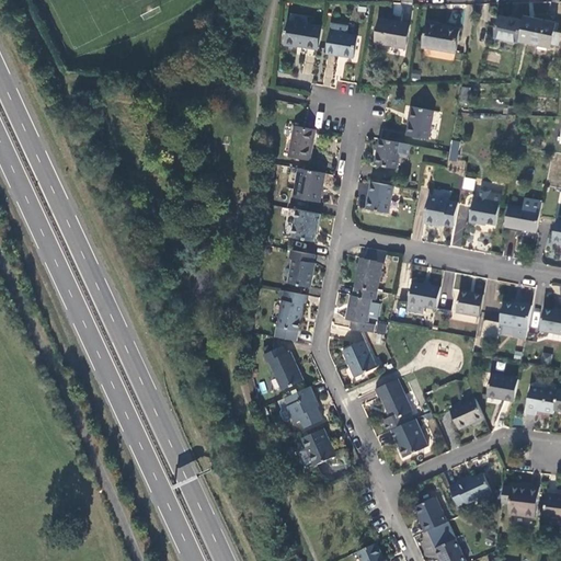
[(495,38),(519,44),(519,42),(524,22),(500,16),(495,38)]
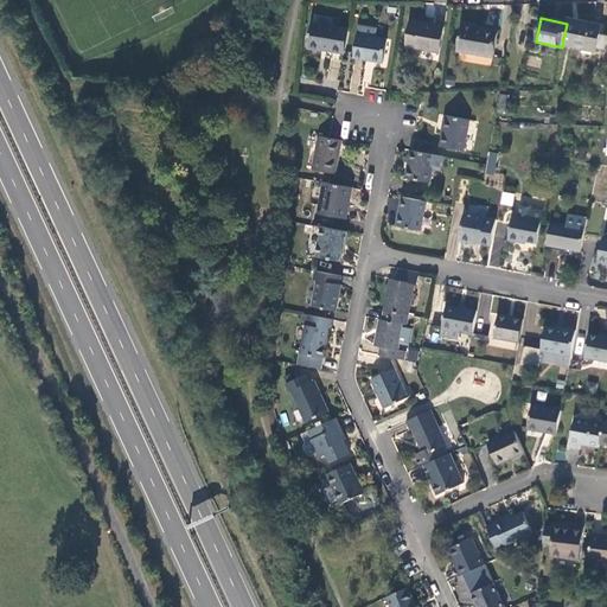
[(601,26),(568,19),(567,24),(562,45),(595,53),(596,49),(599,36),(601,26)]
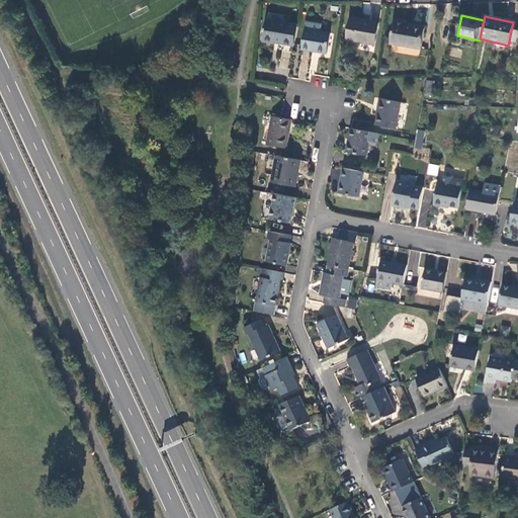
[(379,23),(350,18),(346,40),(375,46),(379,23)]
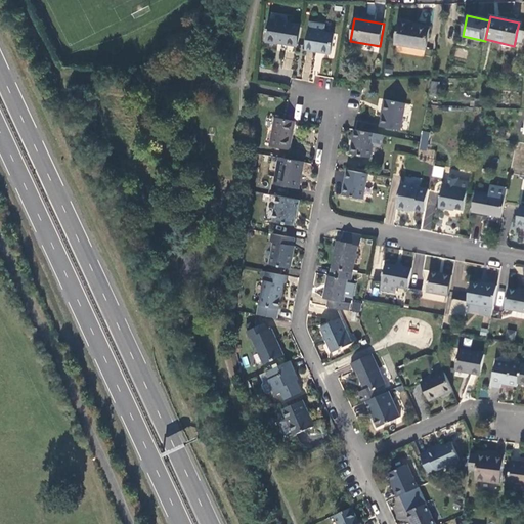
[(277,43),(297,47),(301,27),(270,20),(266,42),(277,45),(277,43)]
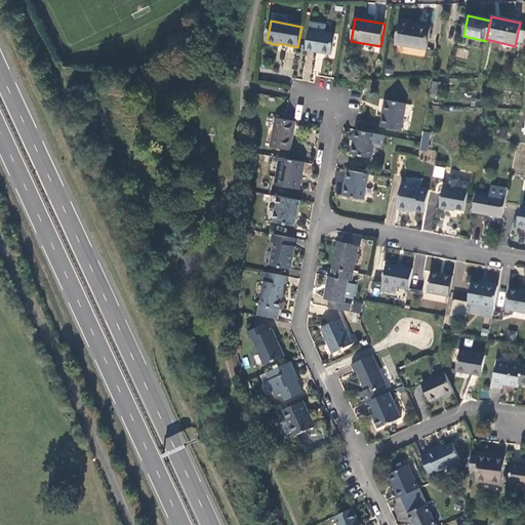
[(396,44),(427,50),(430,29),(411,25),(411,23),(400,21),(396,44)]
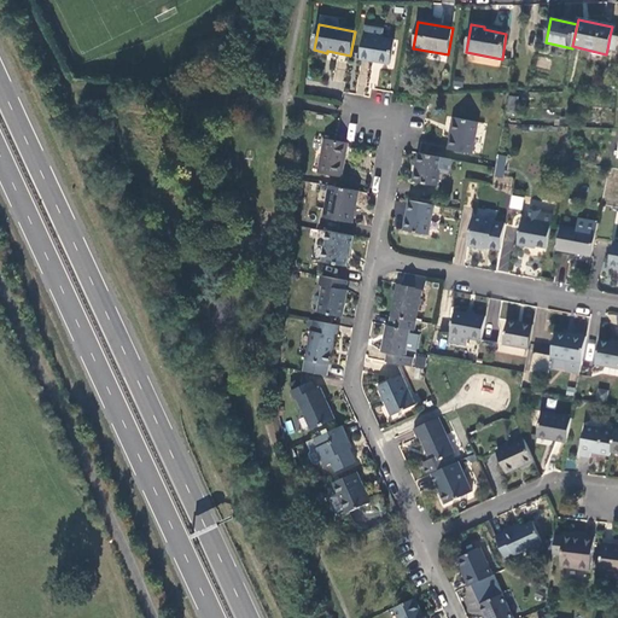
[(392,41),(366,36),(361,59),(389,65),(392,41)]
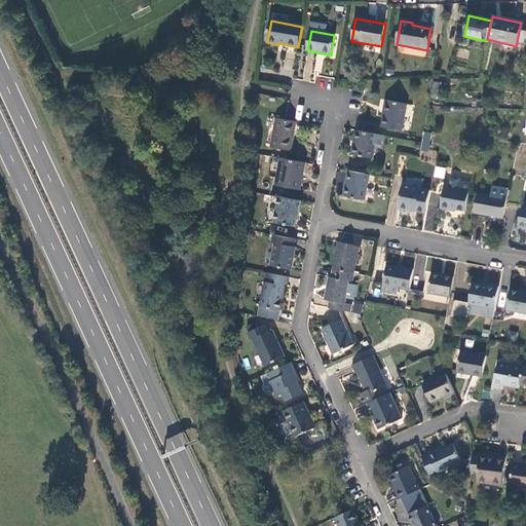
[(525,34),(525,31),(519,31),(517,42),(524,43),(525,34)]
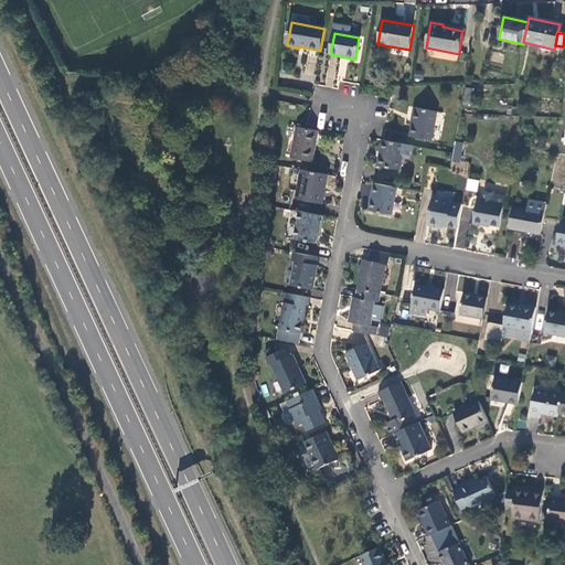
[(472,91),(466,89),(464,104),(470,105),(472,91)]
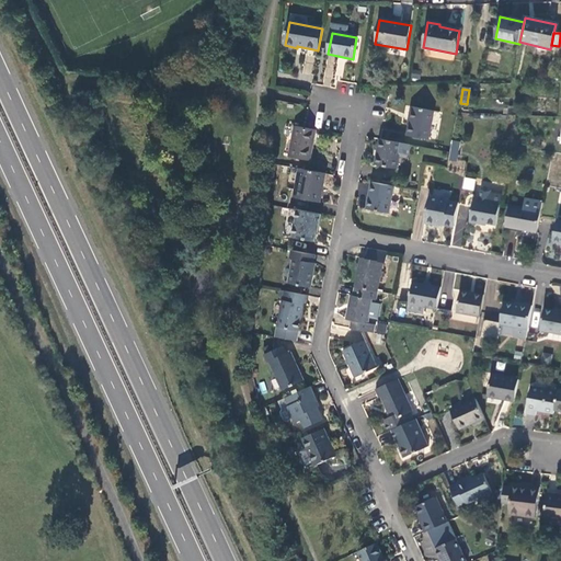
[(434,112),(411,107),(409,121),(410,121),(409,126),(407,136),(427,140),(434,112)]
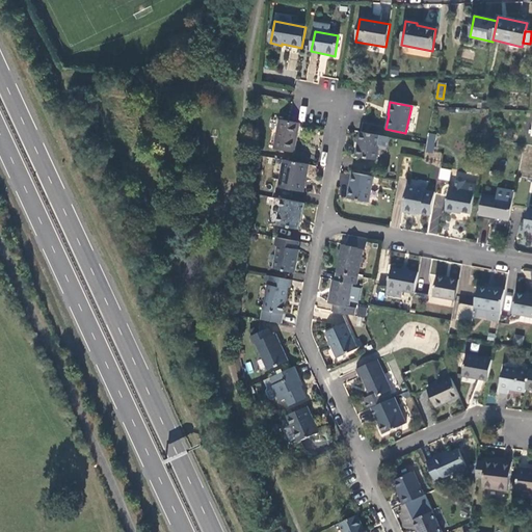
[(294,153),(300,123),(290,122),(281,120),(274,149),(294,153)]
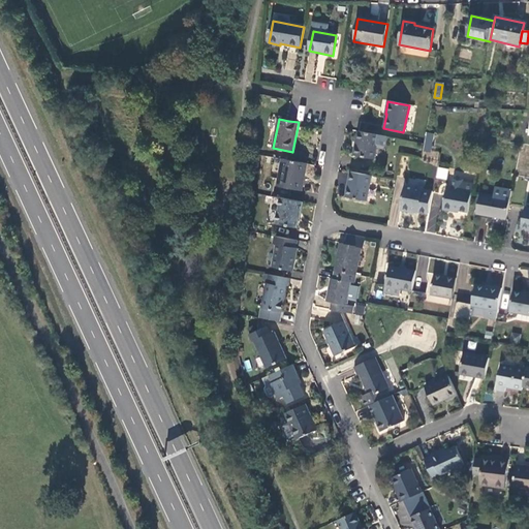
[(387,136),(379,135),(359,131),(354,155),(374,159),(377,148),(382,149),(385,147),(387,136)]
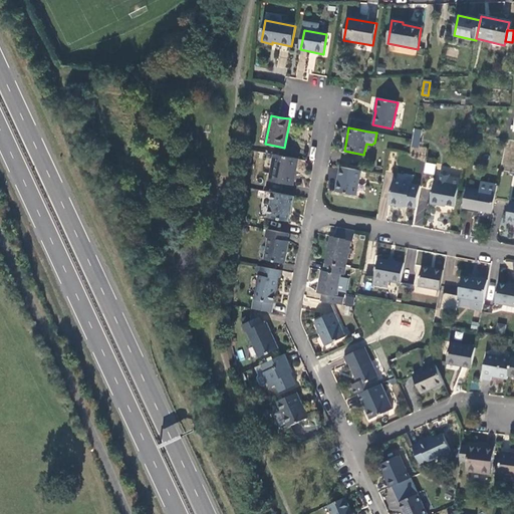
[(293,186),(298,159),(275,155),(270,181),(293,186)]
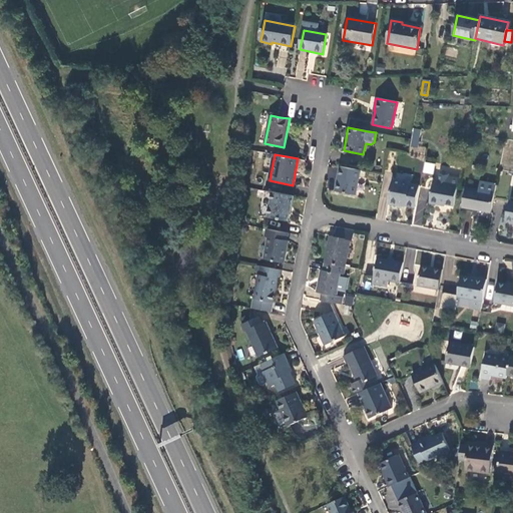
[(424,161),(422,171),(433,174),(435,164),(424,161)]
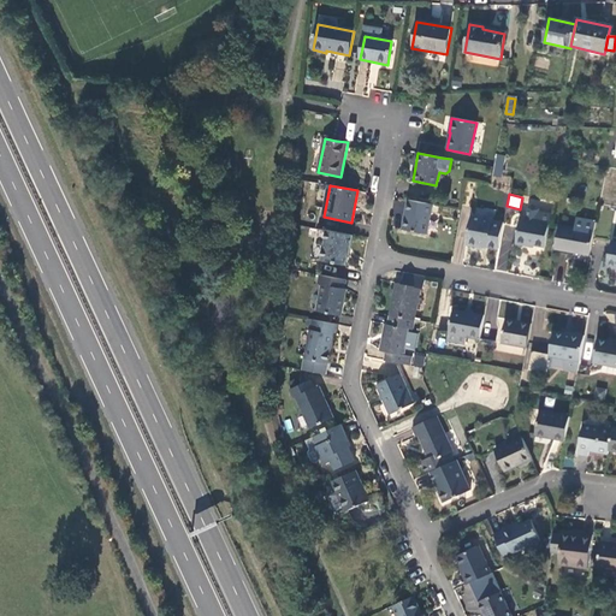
[(427,235),(432,205),(409,200),(403,230),(427,235)]
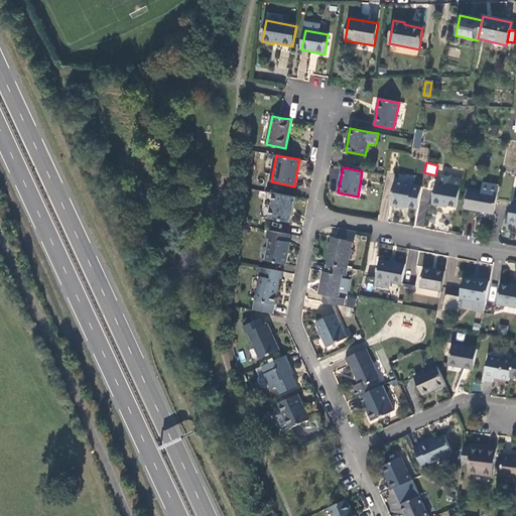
[(442,204),(457,207),(462,178),(452,176),(448,172),(445,172),(442,175),(440,184),(435,183),(431,204),(441,206),(442,204)]
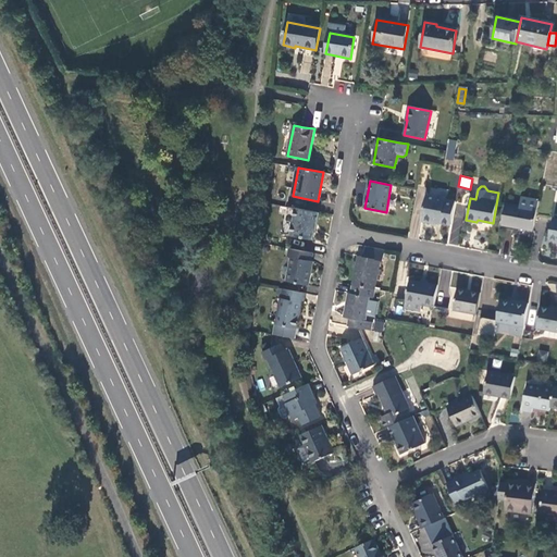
[(440,223),(450,224),(455,201),(426,196),(422,221),(434,223),(434,220),(441,221),(440,223)]
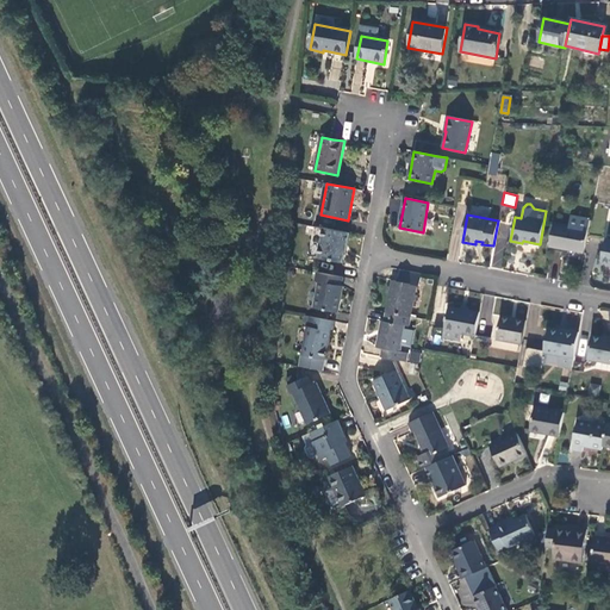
[(549,247),(584,253),(587,230),(590,221),(572,216),(570,226),(554,223),(549,247)]
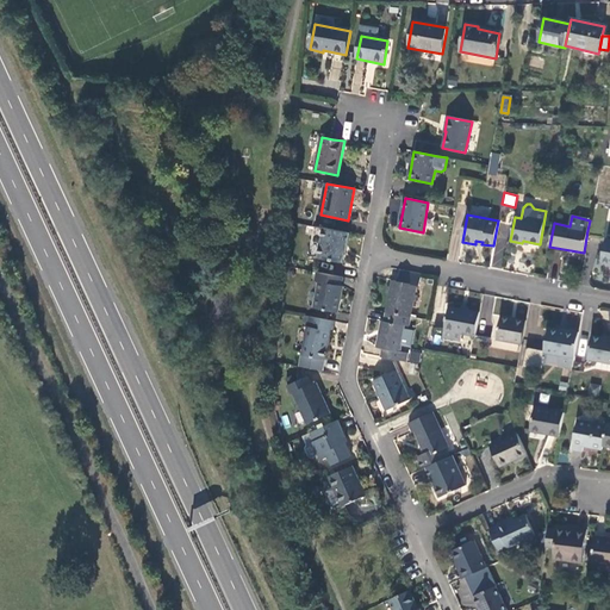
[(348,247),(350,232),(324,228),(318,257),(343,263),(346,247),(348,247)]
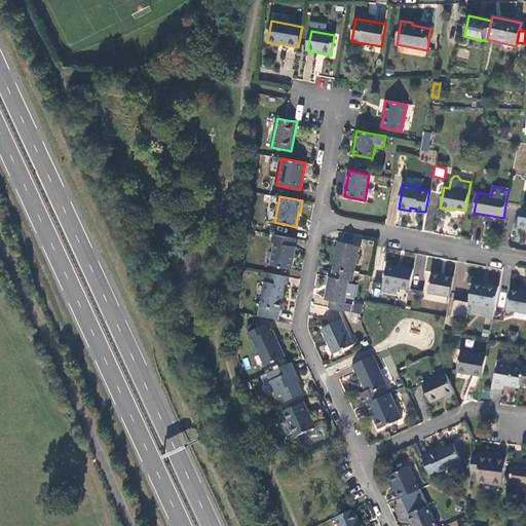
[(337,253),(333,270),(353,273),(354,273),(360,246),(362,247),(364,236),(345,232),(343,242),(340,241),(339,248),(338,253),(337,253)]
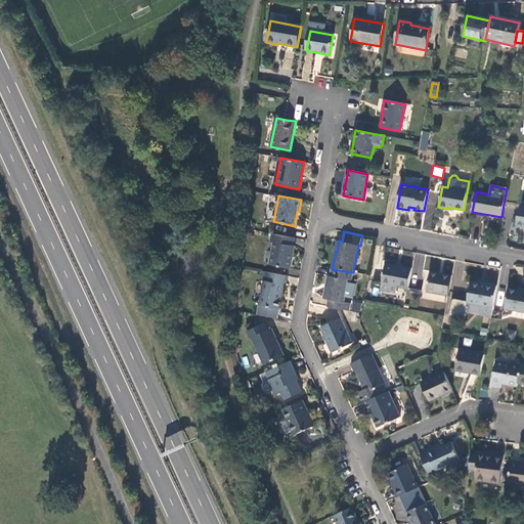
[(293,246),(294,238),(273,234),(271,242),(274,243),(270,265),(290,269),(295,246),(293,246)]
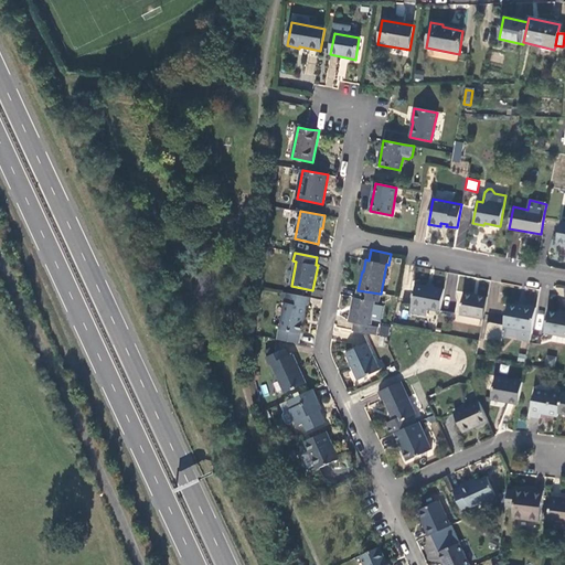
[(428,309),(440,311),(445,289),(433,287),(427,286),(416,284),(412,312),(427,316),(428,309)]
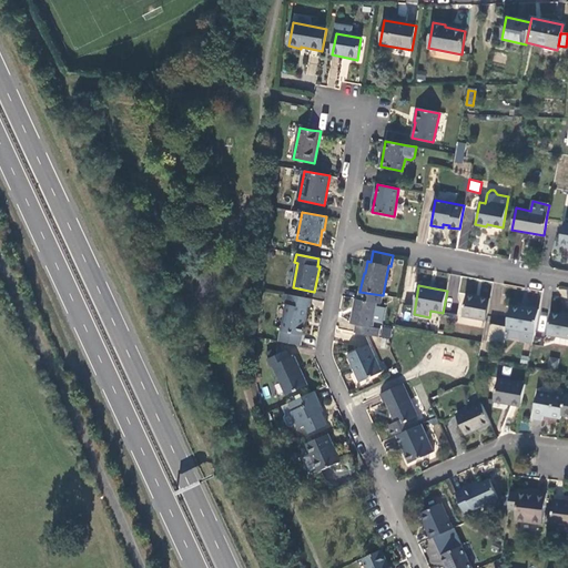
[(357,325),(355,332),(378,336),(381,328),(373,327),(377,303),(379,303),(382,295),(359,292),(359,291),(357,298),(356,298),(352,323),(357,325)]
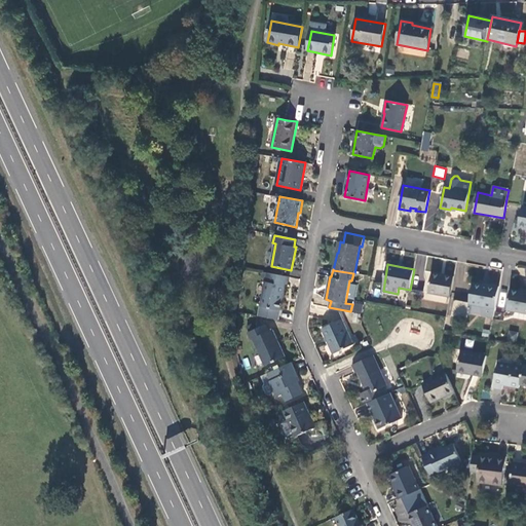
[(287,286),(289,277),(267,273),(267,272),(259,315),(278,320),(285,286),(287,286)]
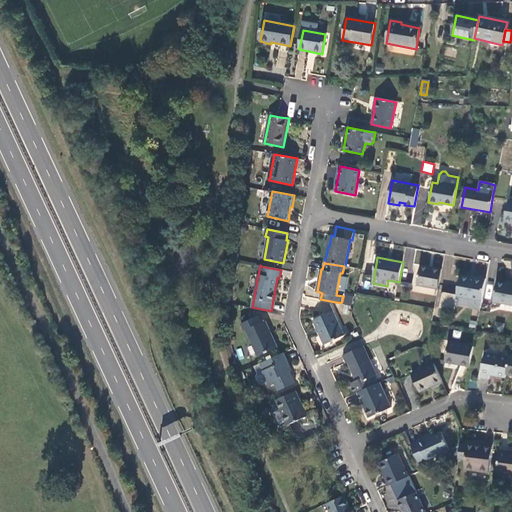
[(417,285),(438,289),(442,270),(421,265),(417,285)]
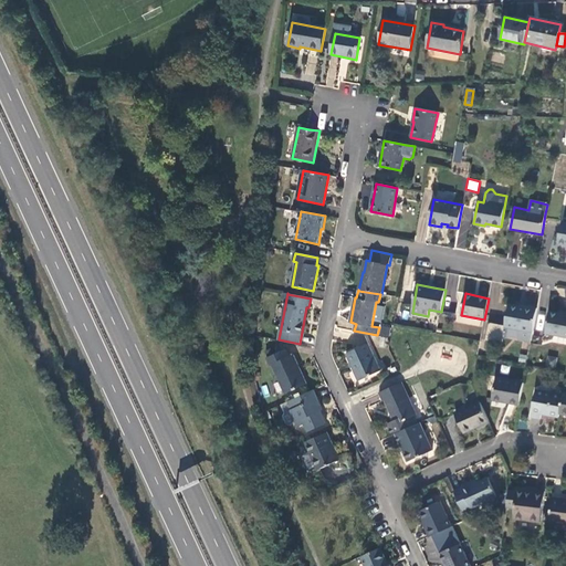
[(519,338),(531,342),(537,307),(525,305),(525,307),(519,306),(509,304),(505,326),(521,329),(519,338)]
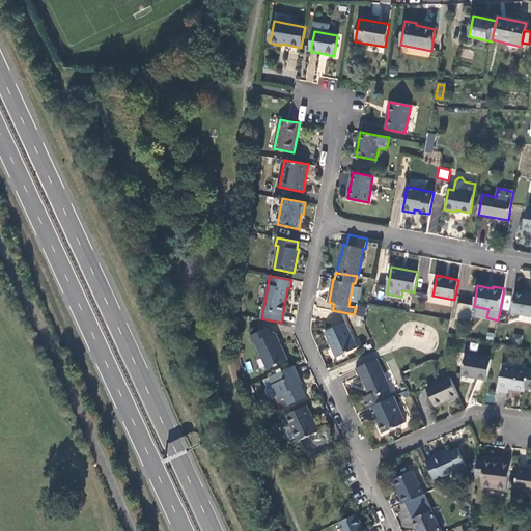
[(511,312),(530,315),(530,292),(529,295),(524,294),(515,292),(511,312)]
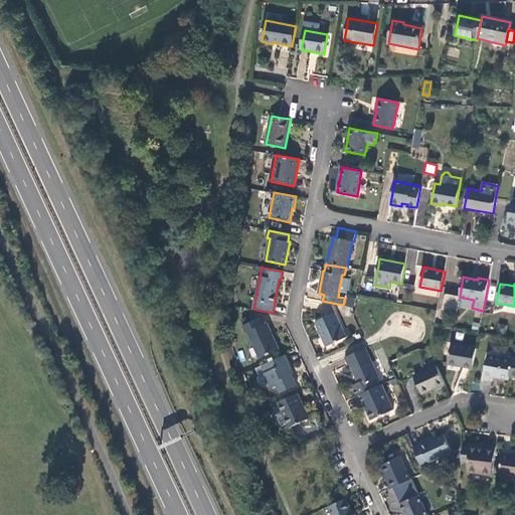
[(457,313),(460,297),(444,295),(441,310),(457,313)]
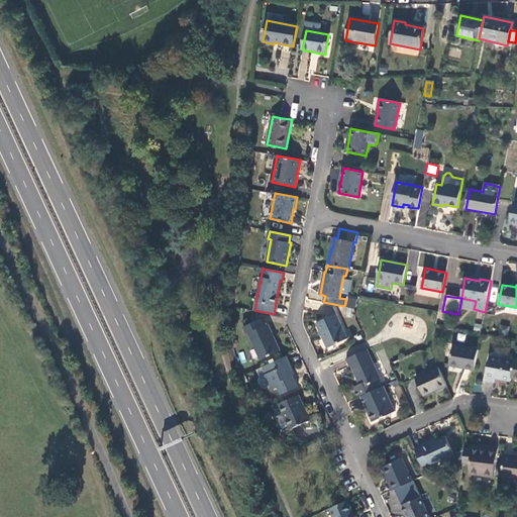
[(336,314),(316,323),(328,347),(347,338),(336,314)]
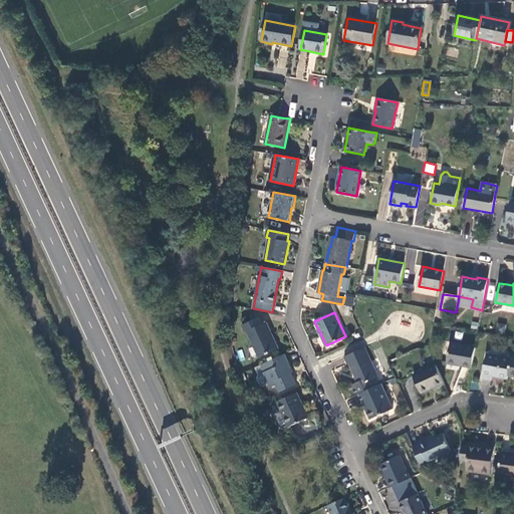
[(278,348),(267,322),(261,324),(258,317),(242,324),(246,331),(247,330),(260,356),(278,348)]
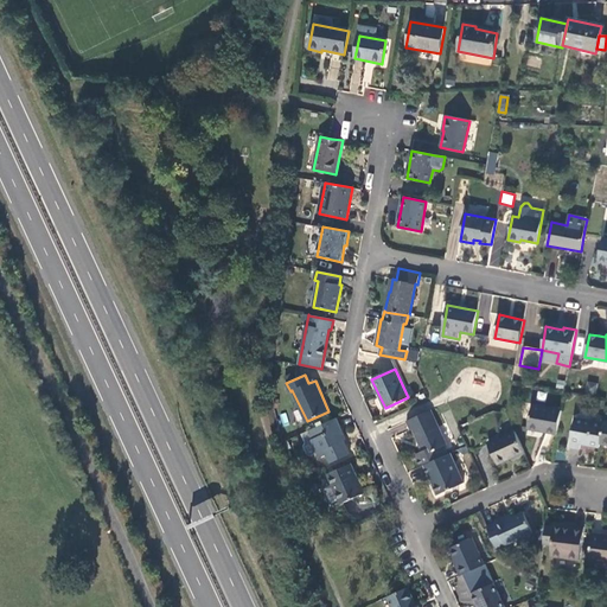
[(596,394),(598,383),(587,382),(586,393),(596,394)]
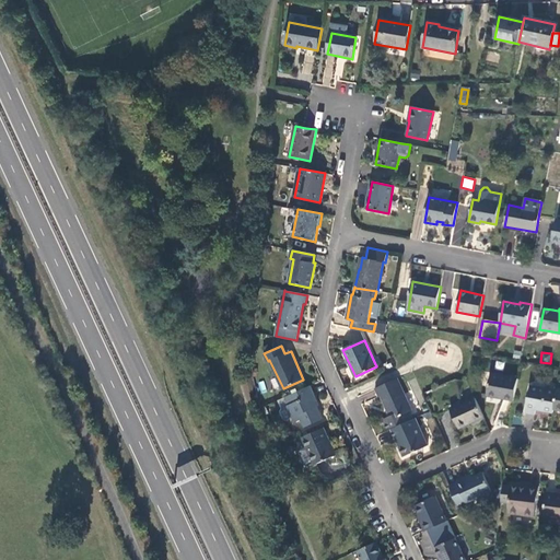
[(487,395),(513,400),(517,378),(491,374),(487,395)]
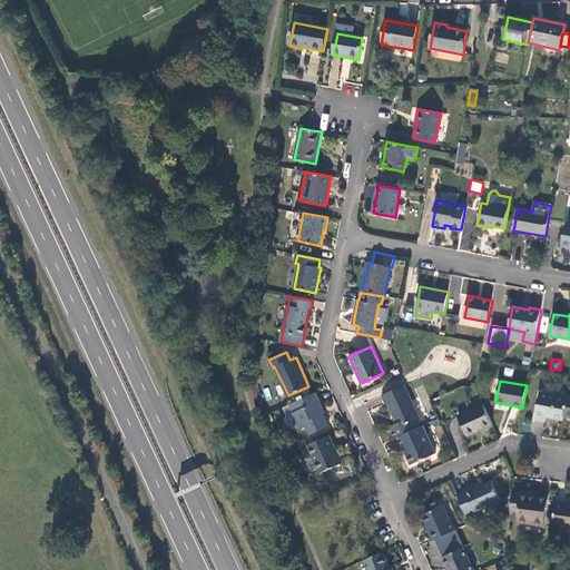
[(420,418),(405,385),(382,395),(385,404),(387,403),(397,424),(390,426),(394,439),(399,436),(421,426),(418,419),(420,418)]
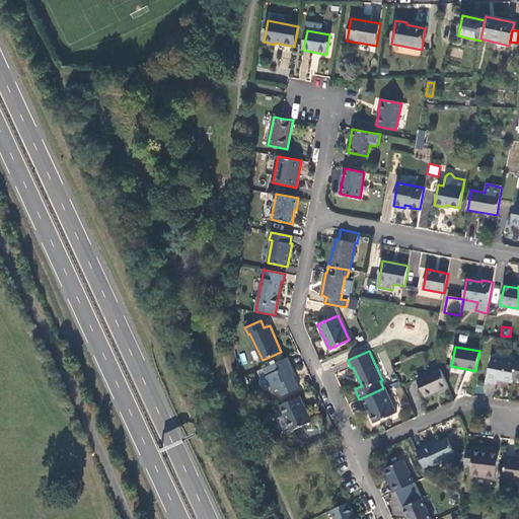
[(291,364),(288,358),(258,371),(262,378),(261,381),(264,388),(267,389),(277,385),(282,395),(299,388),(294,377),(289,366),(291,364)]
